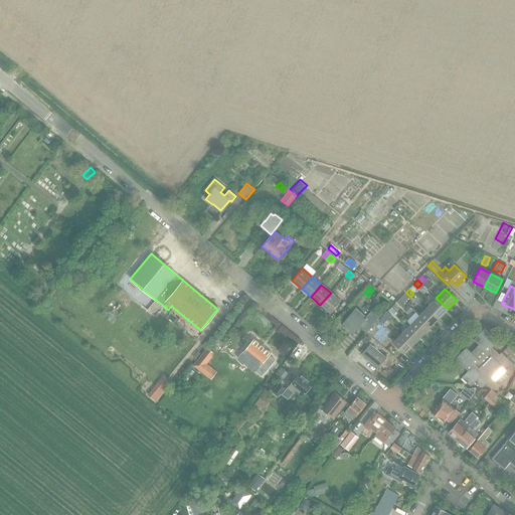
[(331,293),(320,305),(330,313),(340,301),(331,293)]
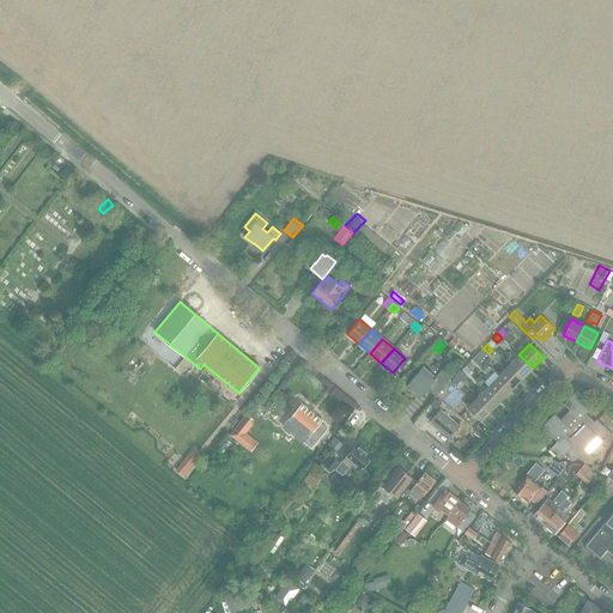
[(477,354),(481,359),(486,354),(481,350),(477,354)]
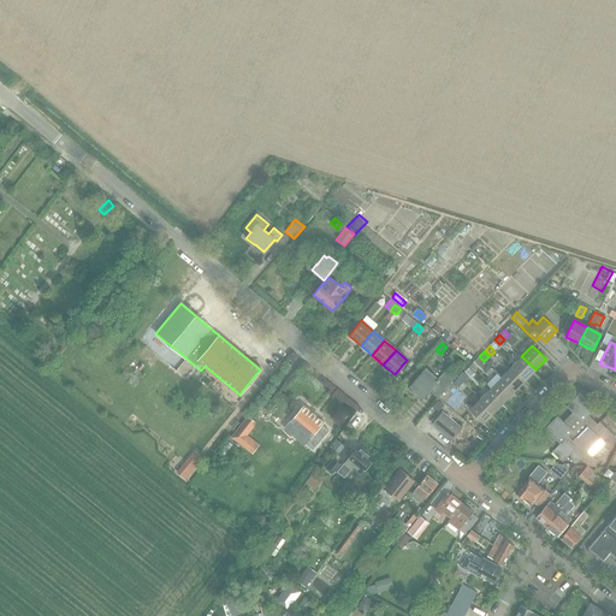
[(479,366),(484,361),(479,356),(474,361),(479,366)]
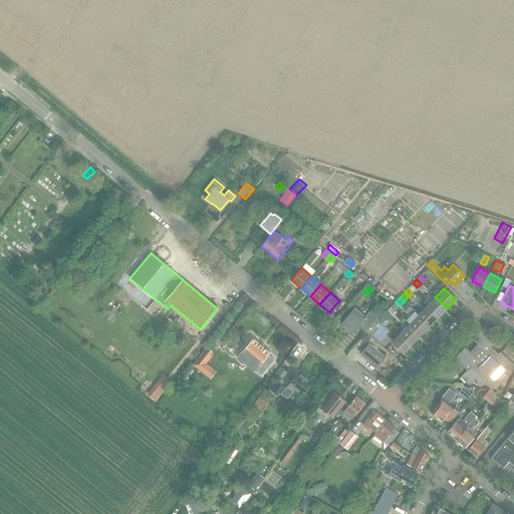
[(438,317),(447,308),(435,297),(427,306),(438,317)]
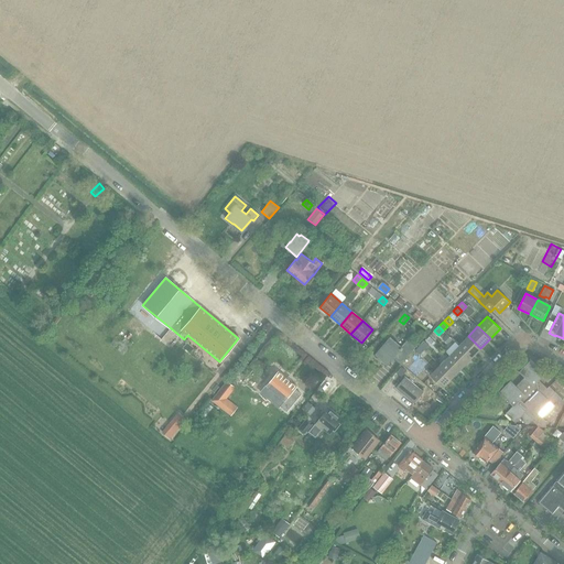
[(447,345),(452,340),(446,335),(442,339),(447,345)]
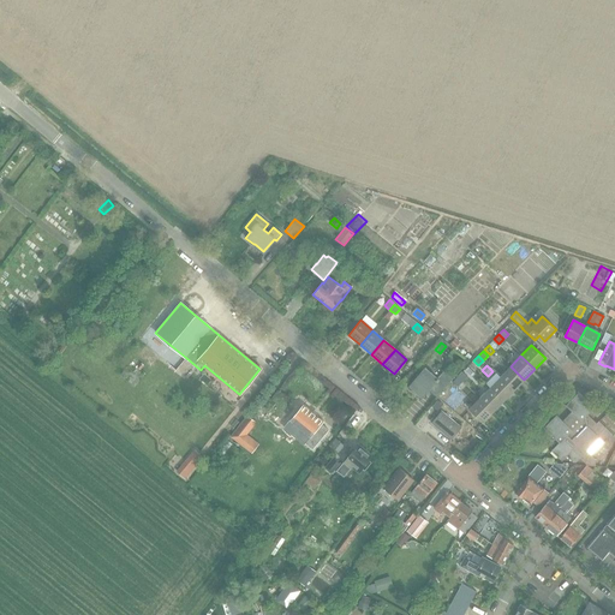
[(514,390),(524,380),(511,366),(500,377),(514,390)]
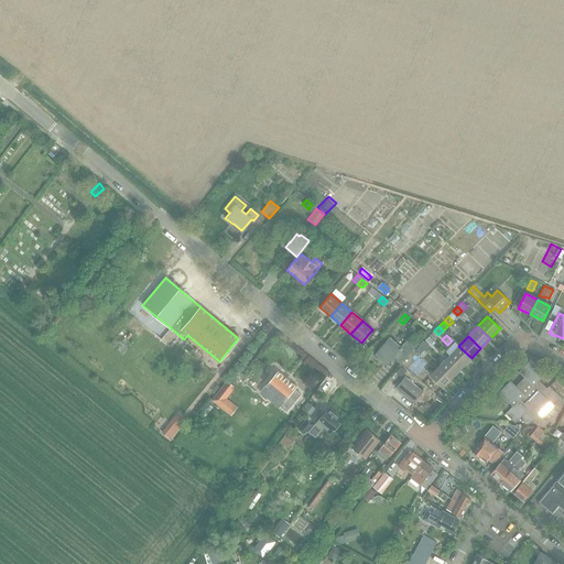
[(414,348),(407,340),(401,347),(389,337),(376,354),(387,365),(394,356),(402,362),(414,348)]
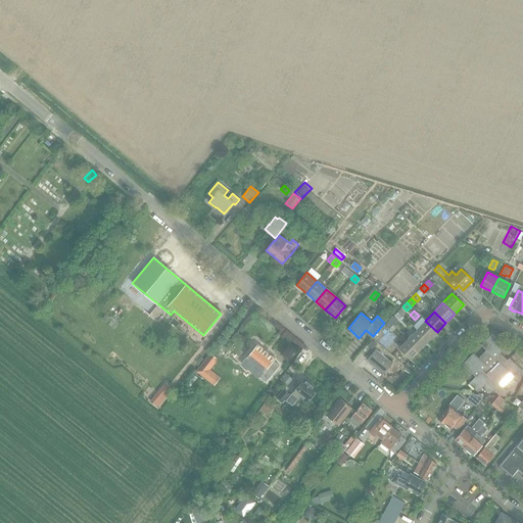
[(388,321),(393,325),(397,321),(392,317),(388,321)]
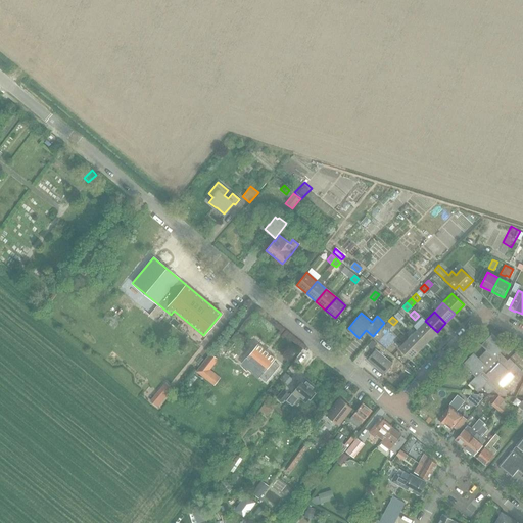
[(393,325),(388,321),(384,325),(395,336),(399,332),(397,330),(397,329),(393,325)]
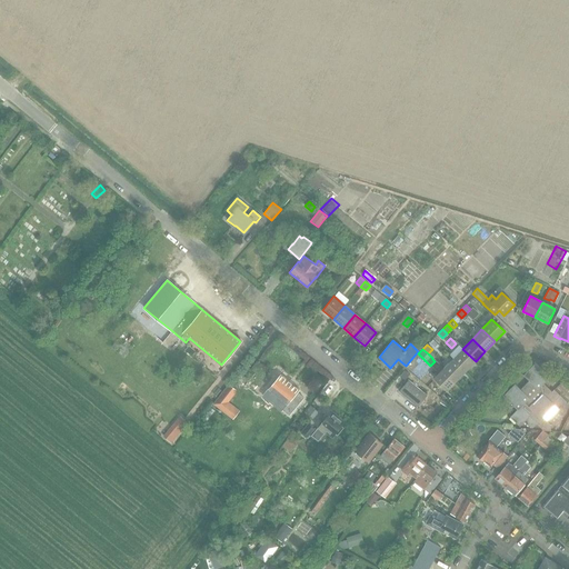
[(466,371),(476,361),(462,349),(452,359),(466,371)]
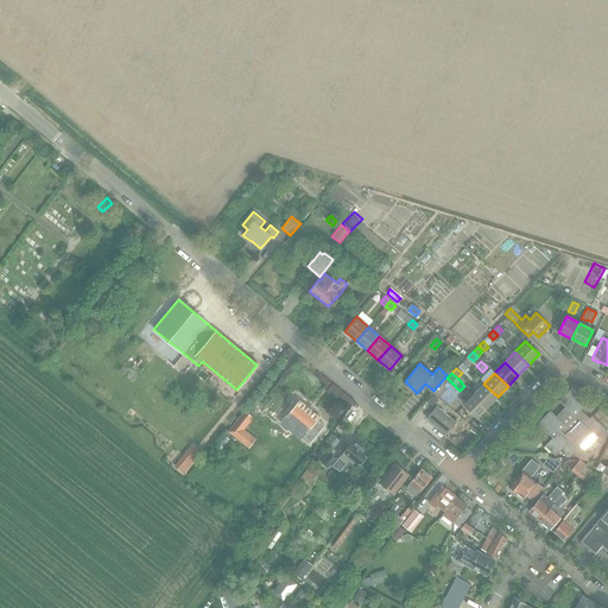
[(209,387),(220,396),(225,388),(215,381),(209,387)]
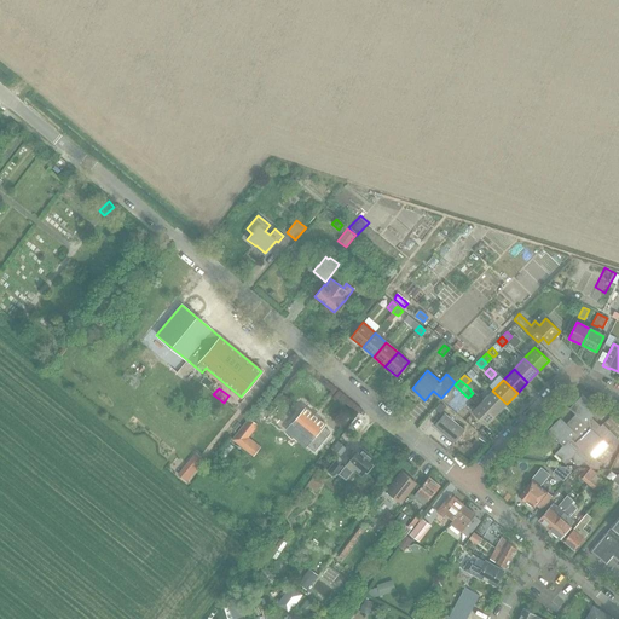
[(496,415),(507,404),(492,391),(482,401),(496,415)]
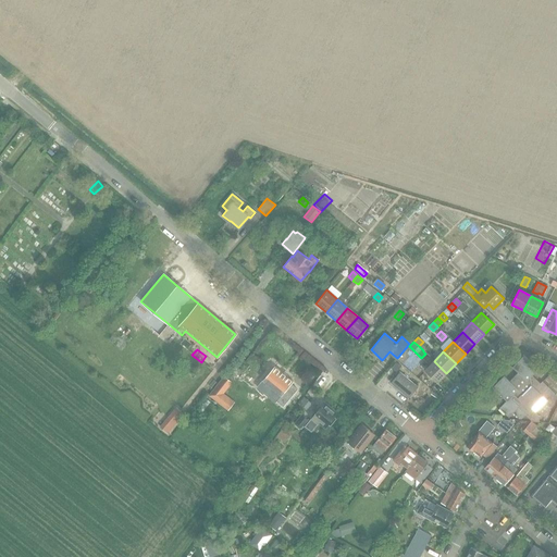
[(555,393),(548,387),(542,381),(539,384),(531,378),(539,370),(523,356),(512,368),(518,373),(509,381),(504,375),(493,387),(507,401),(499,408),(509,418),(514,413),(519,419),(522,419),(525,415),(532,421),(540,422),(541,417),(532,408),(542,397),(546,401),(555,393)]
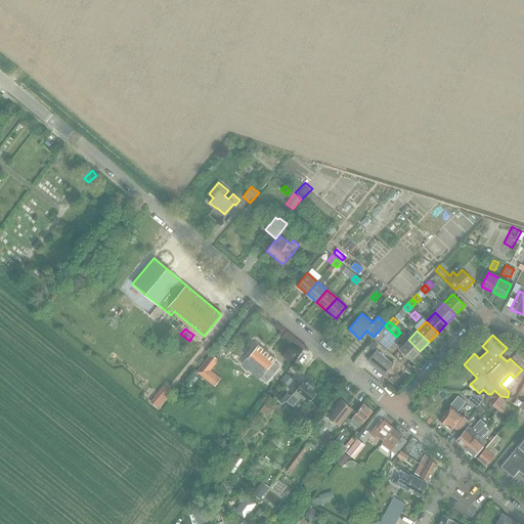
[(190,340),(183,343),(186,350),(193,348),(190,340)]
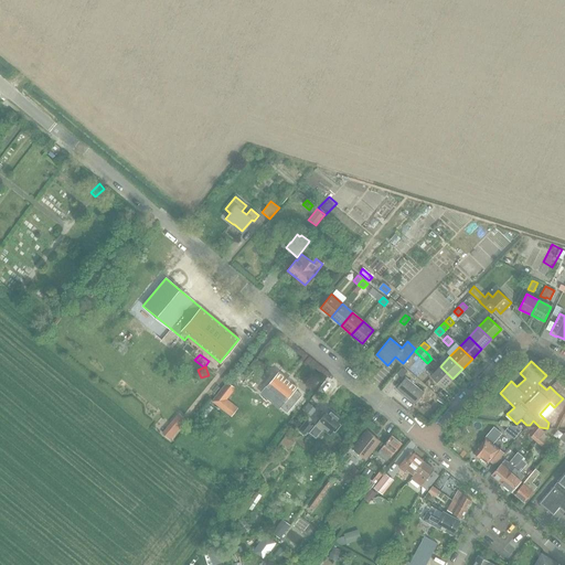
[(443,388),(452,379),(440,366),(430,376),(443,388)]
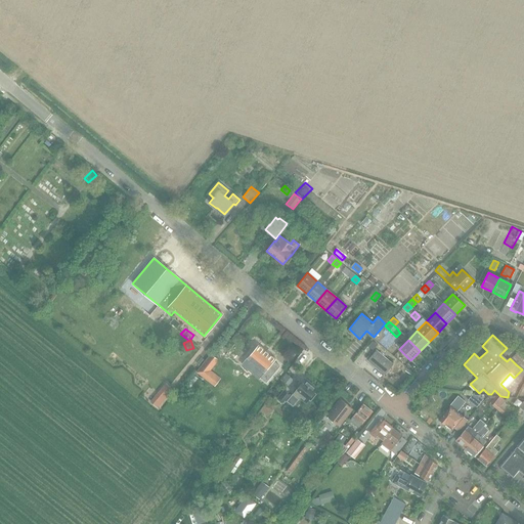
[(373,341),(368,347),(373,350),(377,345),(373,341)]
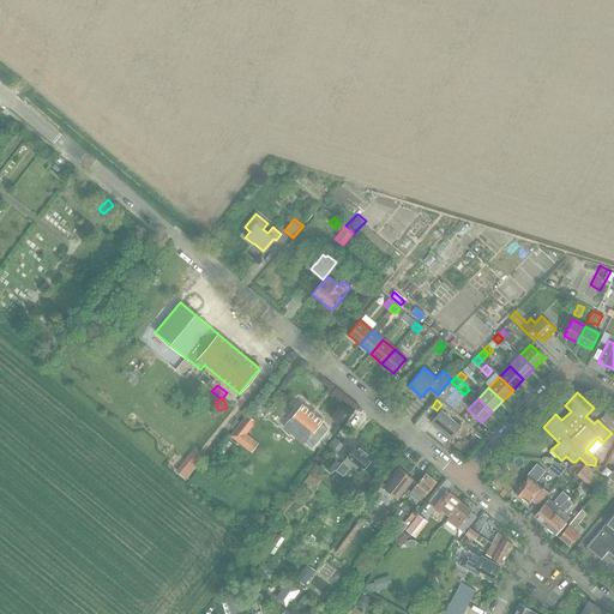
[(242,404),(234,415),(239,419),(247,408),(242,404)]
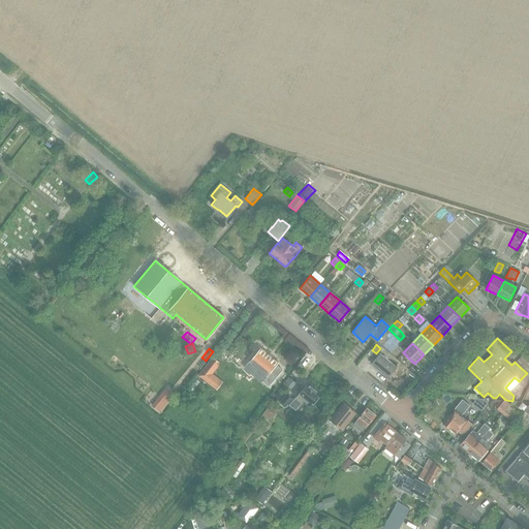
[(250,362),(250,363),(267,376),(262,381),(269,385),(281,370),(276,365),(278,363),(261,348),(250,362)]
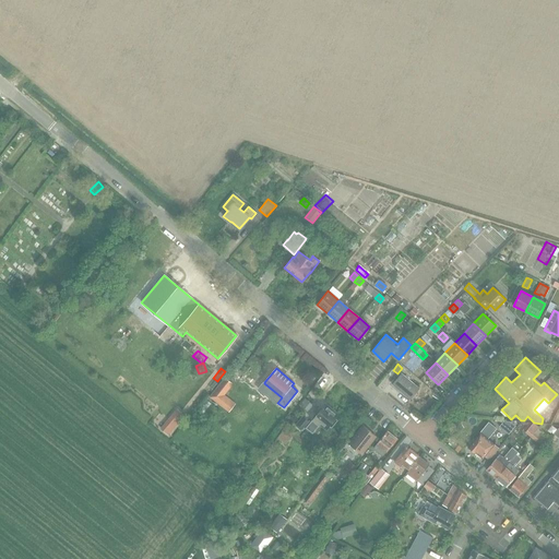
[(409,400),(418,389),(401,373),(396,379),(394,378),(391,382),(392,383),(392,384),(409,400)]
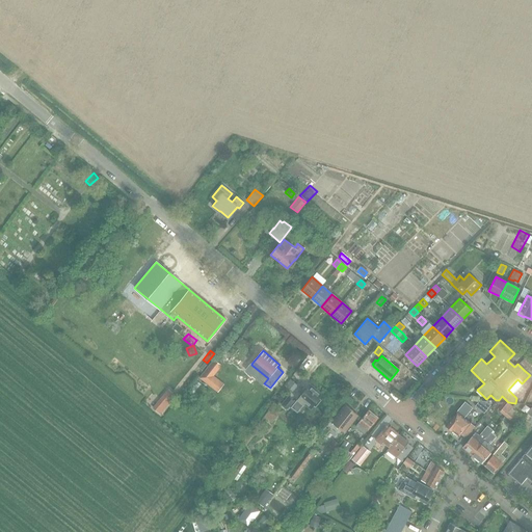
[(198,356),(192,363),(198,370),(206,364),(198,356)]
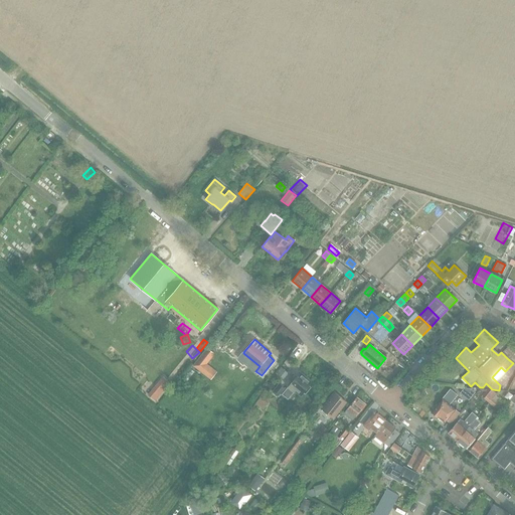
[(206,348),(193,365),(200,371),(210,379),(216,372),(205,364),(213,354),(206,348)]
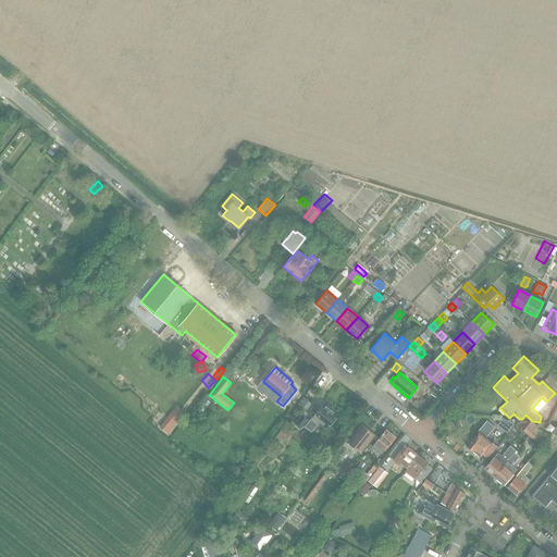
[(201,412),(210,403),(205,398),(197,408),(201,412)]
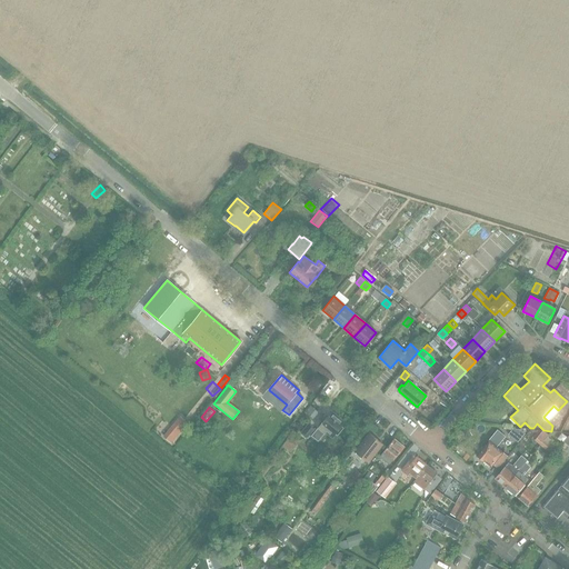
[(341,426),(345,422),(331,411),(316,430),(308,423),(301,432),(307,438),(311,432),(319,439),(326,431),(332,437),(335,433),(337,436),(343,428),(341,426)]
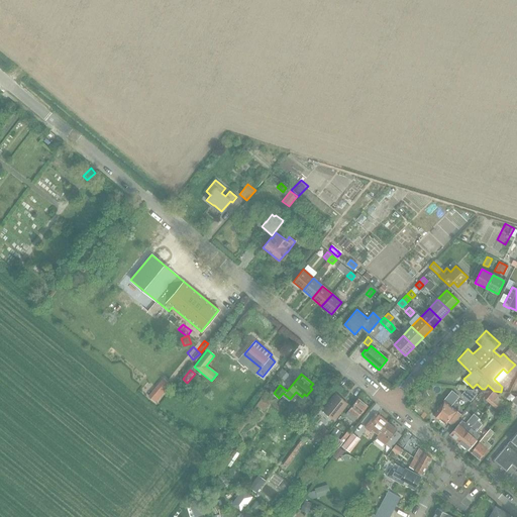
[(450,406),(457,397),(459,398),(463,394),(470,399),(474,394),(469,390),(454,388),(433,414),(439,419),(439,418),(446,423),(447,421),(452,425),(460,414),(450,406)]
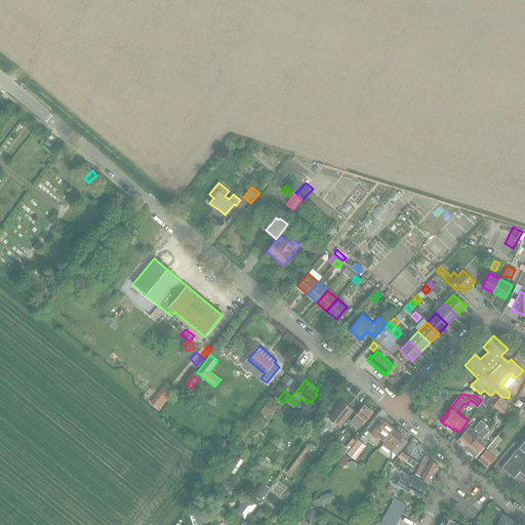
[(498,410),(505,403),(506,402),(499,399),(493,406),(498,410)]
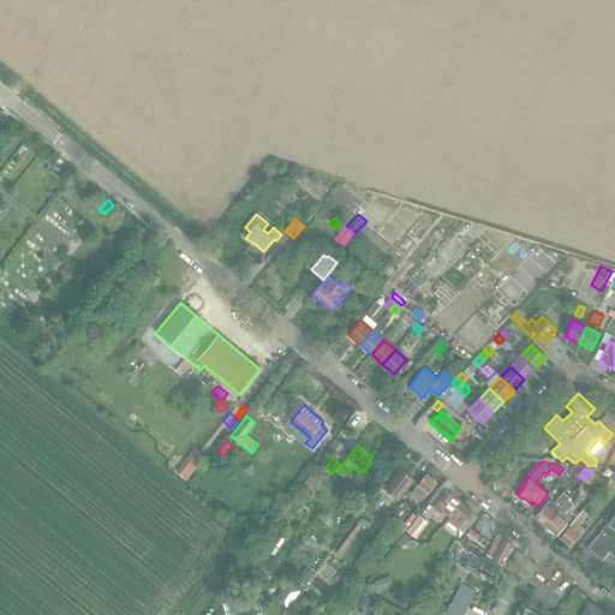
[(398,500),(413,479),(399,469),(383,489),(398,500)]
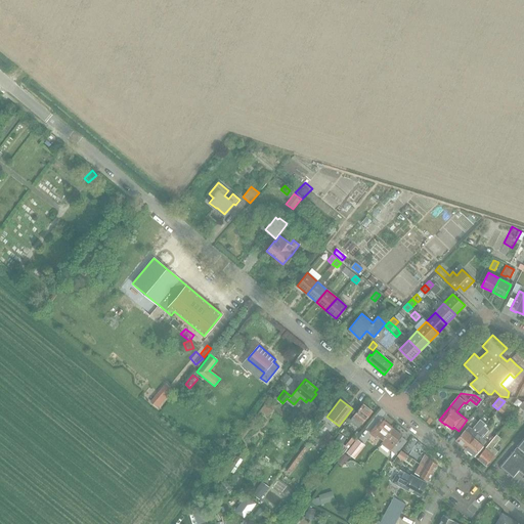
[(504,402),(497,409),(503,413),(509,406),(504,402)]
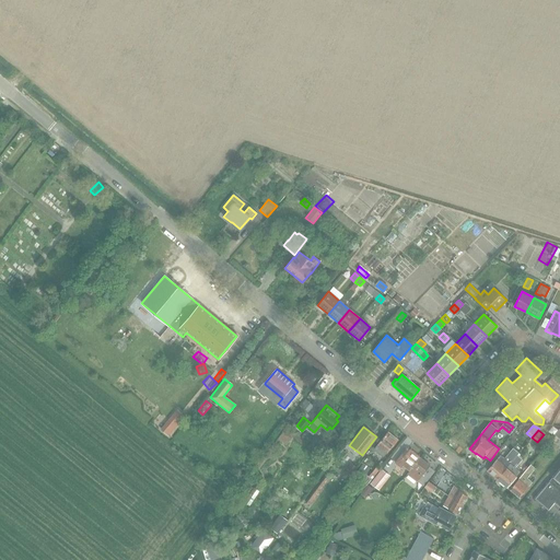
[(283,432),(278,439),(286,445),(291,439),(283,432)]
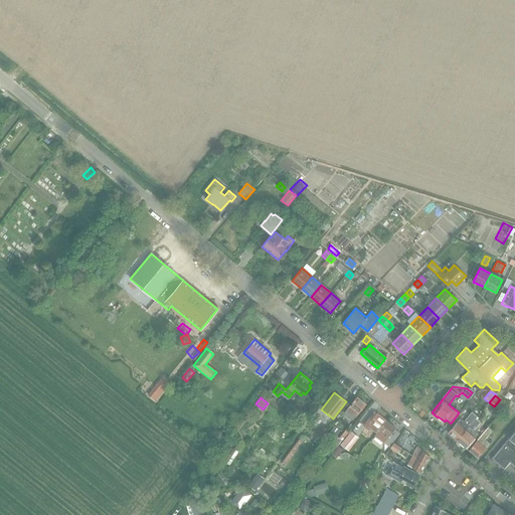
[(356,416),(366,404),(356,397),(343,413),(345,415),(352,420),(355,416),(356,416)]
